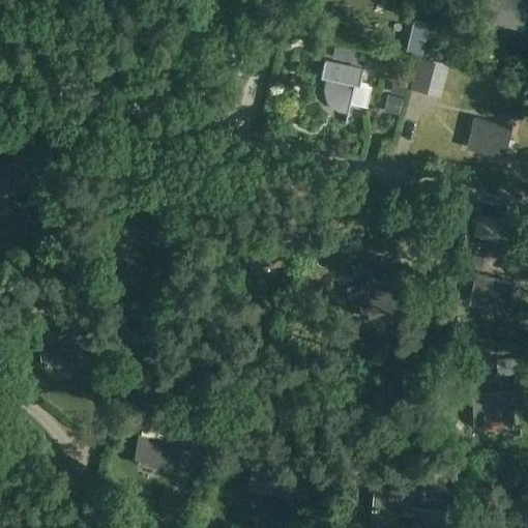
[(527,0),(488,0),(482,22),(522,32),(527,11),(527,0)]
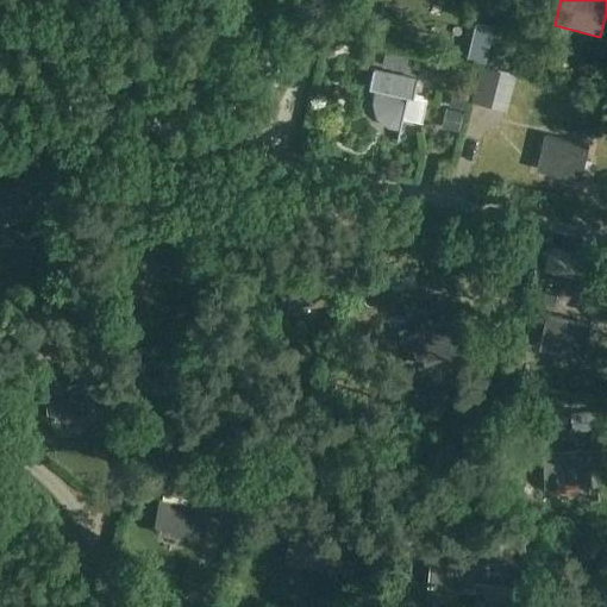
[(469,51),(483,55),(495,16),(481,11),(469,51)]
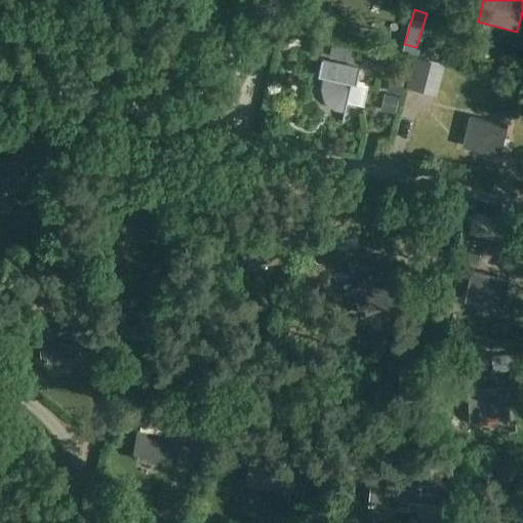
[(429,37),(424,55),(435,58),(439,39),(429,37)]
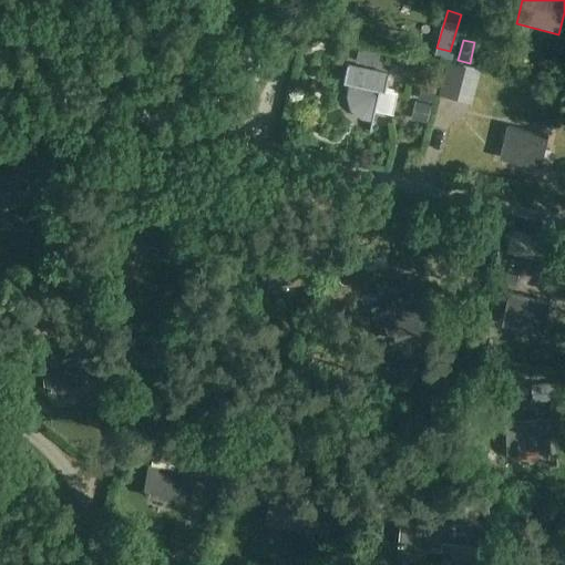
[(456,101),(465,68),(449,63),(440,96),(456,101)]
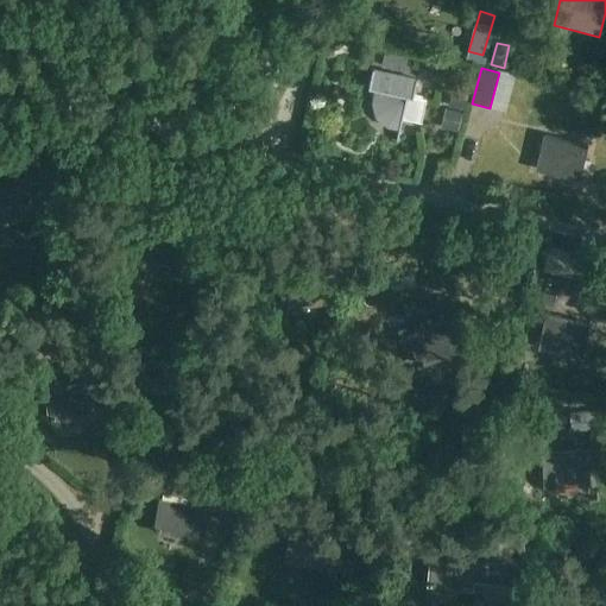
[(421,122),(425,99),(414,95),(417,79),(372,69),(368,86),(376,87),(373,101),(377,115),(387,125),(399,127),(402,118),(421,122)]
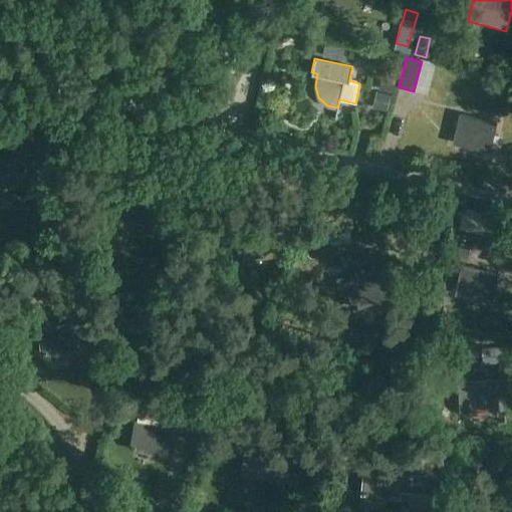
[(215,99),(217,86),(199,83),(197,95),(215,99)]
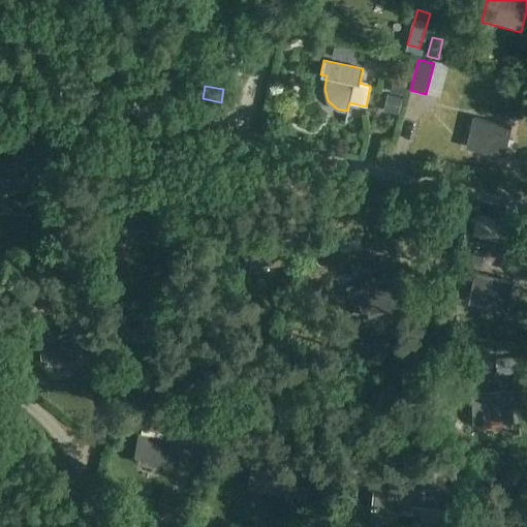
[(395,86),(393,95),(405,98),(407,89),(395,86)]
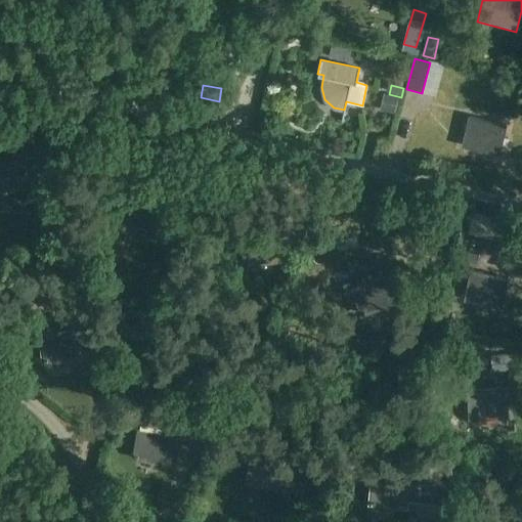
[(504,89),(490,95),(496,109),(510,102),(504,89)]
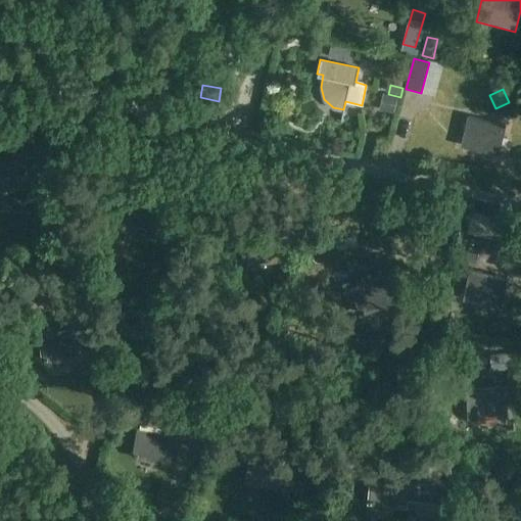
[(385,94),(381,111),(395,115),(399,98),(385,94)]
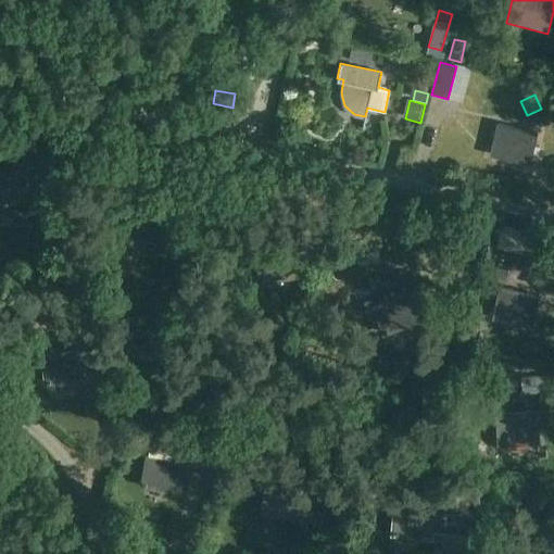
[(528,165),(538,134),(499,123),(494,137),(498,138),(494,152),(515,158),(514,161),(528,165)]
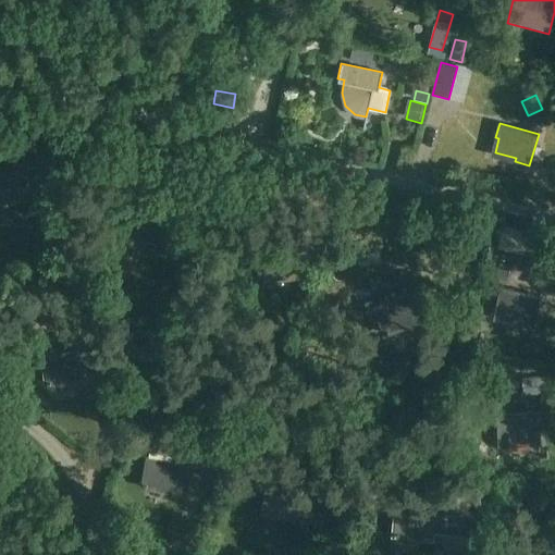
[(72,189),(58,190),(59,206),(73,205),(72,189)]
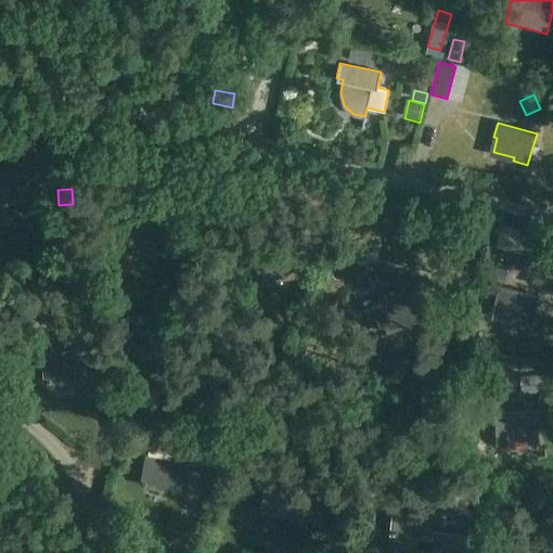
[(291,278),(301,275),(298,256),(306,255),(304,241),(292,243),(293,248),(257,254),(261,281),(291,275),(291,278)]
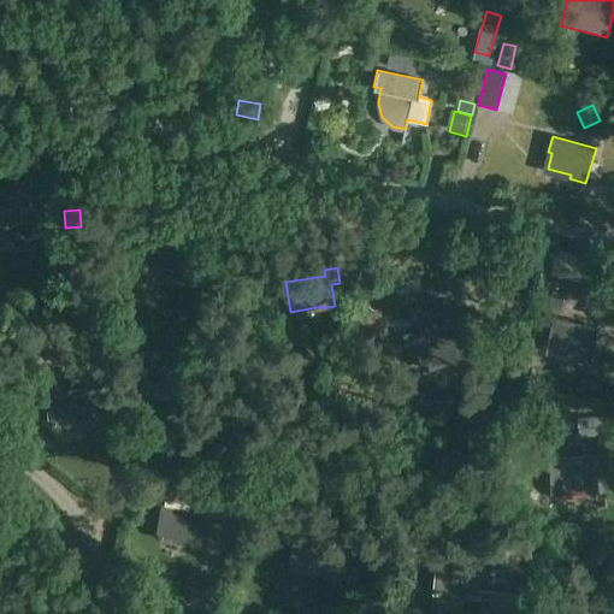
[(554,301),(551,313),(562,316),(565,303),(554,301)]
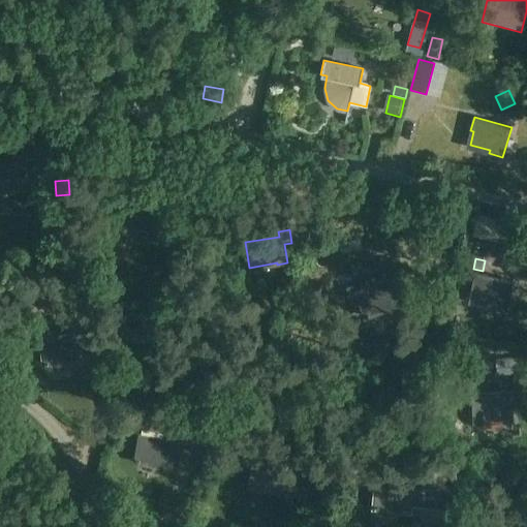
[(503,312),(510,281),(473,274),(471,287),(473,287),(470,302),(491,306),(490,309),(503,312)]
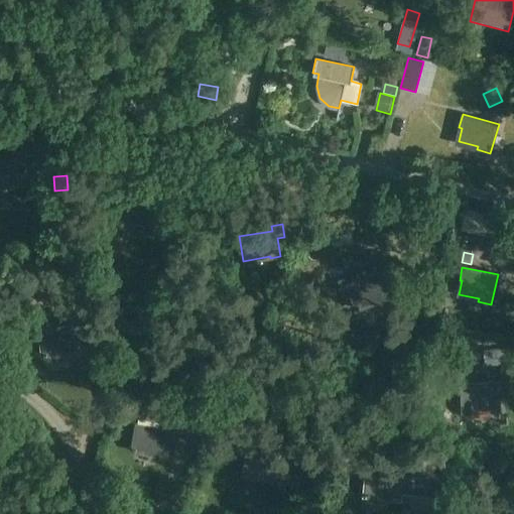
[(380,274),(352,285),(349,279),(340,282),(344,294),(349,292),(356,311),(379,302),(380,304),(390,300),(380,274)]
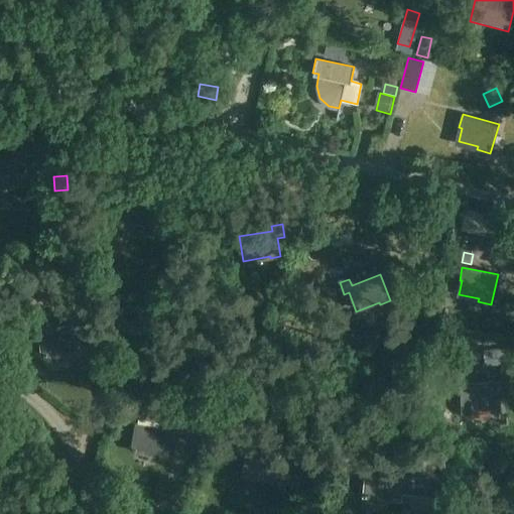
[(46,333),(45,325),(32,326),(34,335),(42,334),(45,361),(83,356),(79,329),(46,333)]
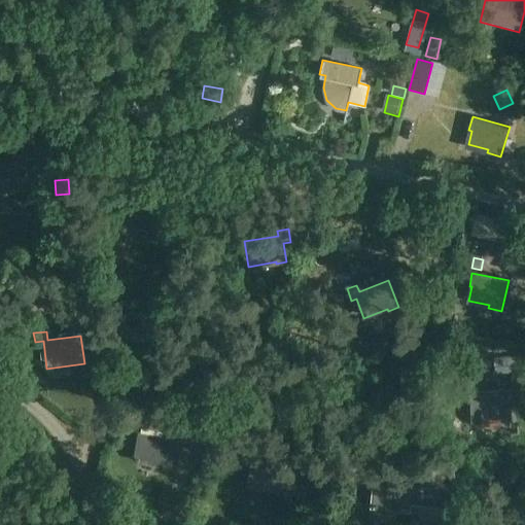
[(524,356),(496,357),(497,374),(524,373),(524,356)]
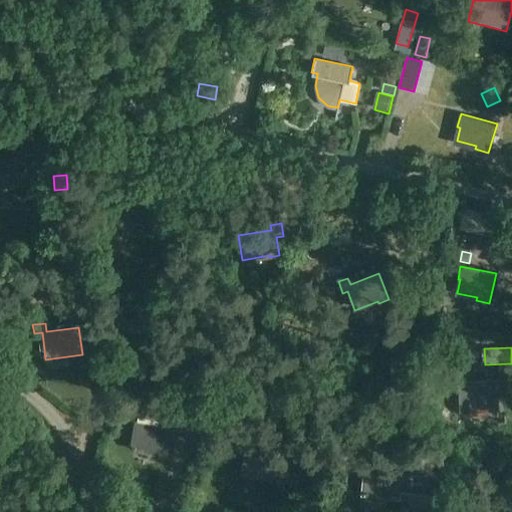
[(497,412),(496,384),(460,386),(461,412),(486,411),(486,412),(497,412)]
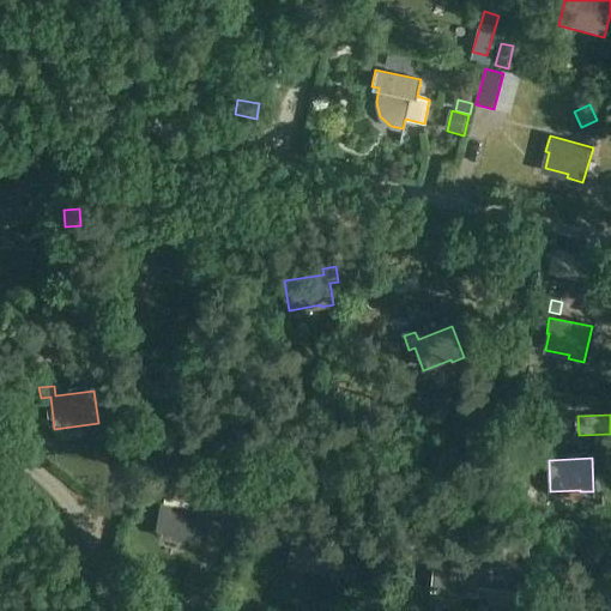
[(212,506),(213,504),(216,487),(194,482),(193,489),(170,485),(159,540),(201,549),(206,519),(218,521),(219,507),(212,506)]
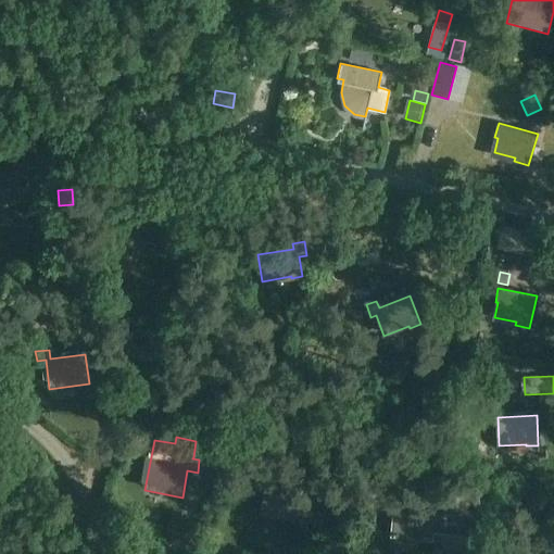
[(335,494),(331,510),(343,512),(347,496),(335,494)]
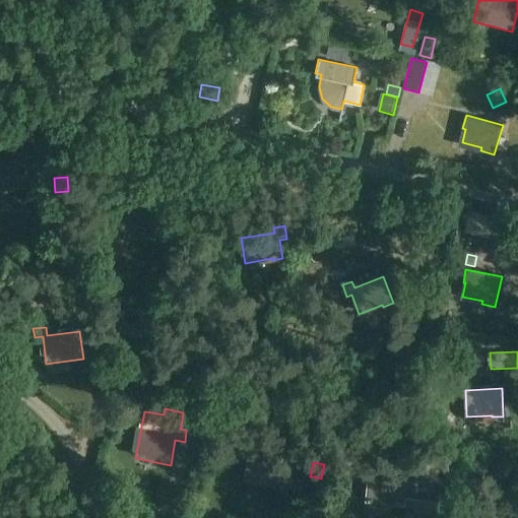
[(372,470),(369,502),(375,503),(374,507),(394,509),(395,505),(408,506),(408,498),(428,500),(431,472),(407,469),(407,474),(372,470)]
